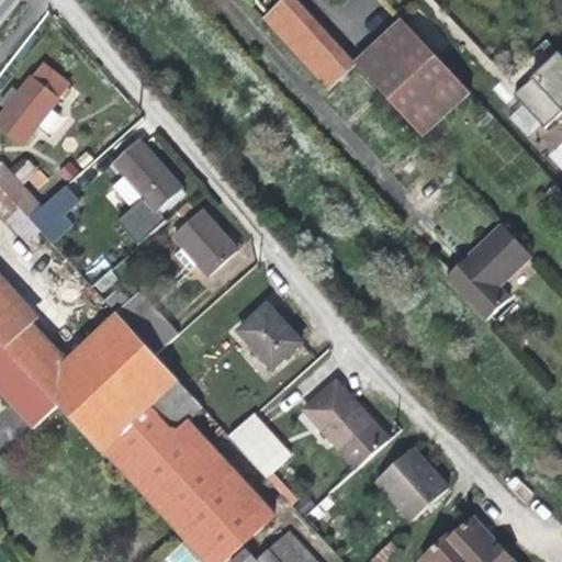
[(296,0),(278,0),(259,19),(328,89),(357,62),(296,0)]
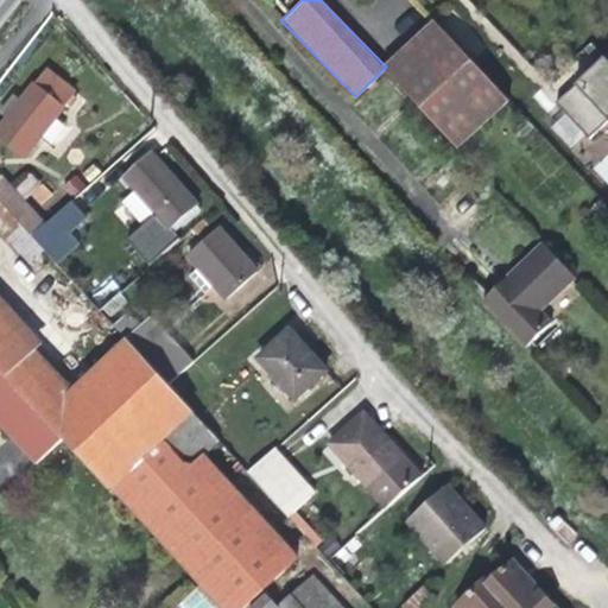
[(439,23),(388,69),(419,102),(462,147),(513,101),(439,23)]
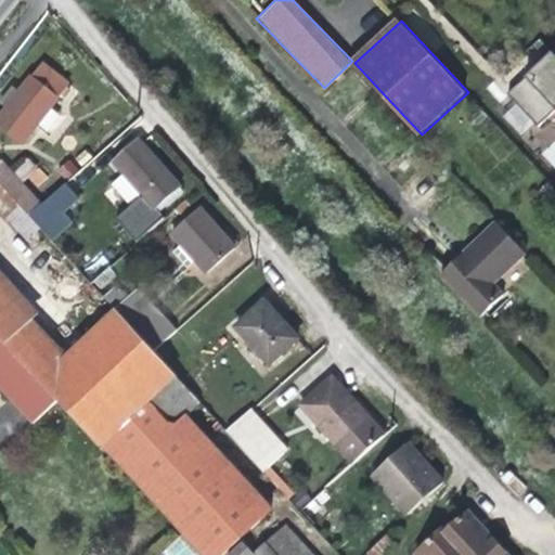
[(554,110),(554,108),(554,55),(552,52),(507,92),(538,126),(554,110)]
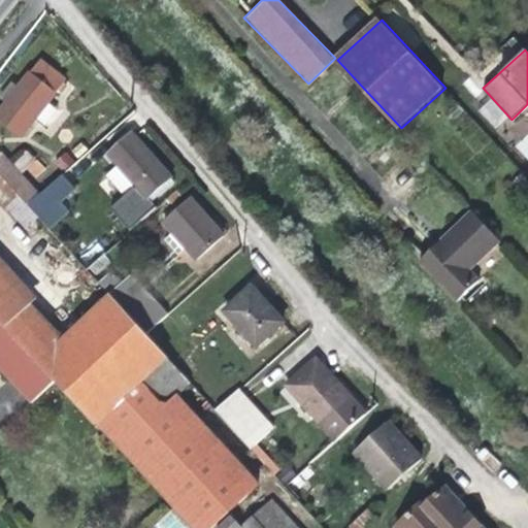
[(46,105),(67,77),(41,57),(21,84),(0,109),(0,117),(23,135),(38,114),(46,121),(54,110),(46,105)]
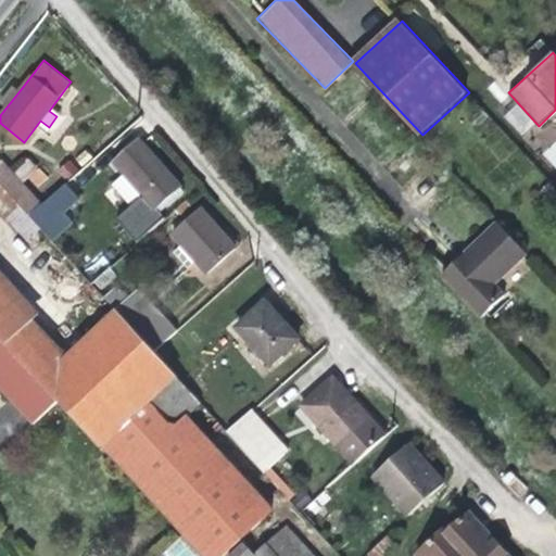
[(162,160),(140,136),(113,160),(125,172),(113,184),(130,203),(169,168),(162,160)]
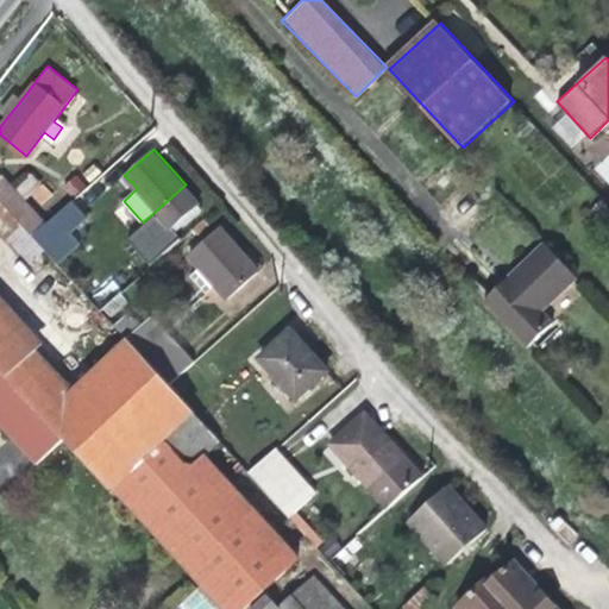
[(0,198),(33,234),(51,219),(6,169),(0,175),(0,198)]
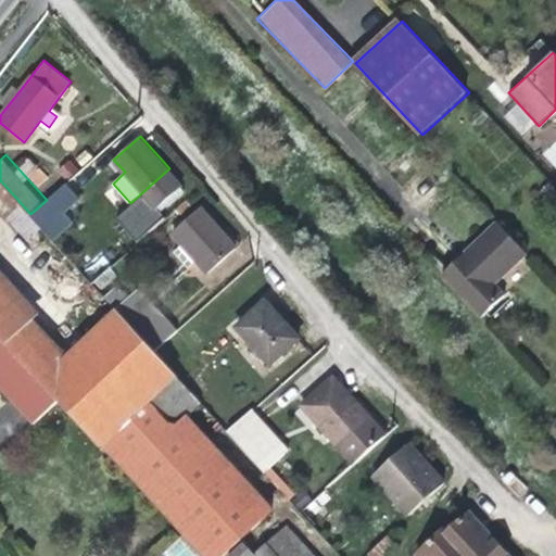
[(182,182),(169,168),(130,203),(133,205),(117,218),(139,241),(165,217),(160,211),(185,188),(181,184),(182,182)]
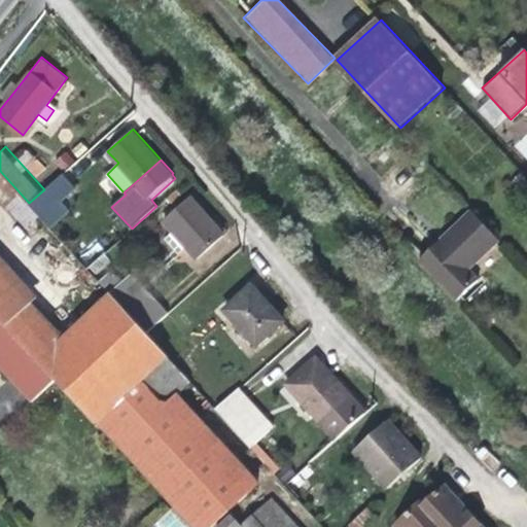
[(29,203),(0,171),(0,198),(28,229),(41,216),(29,203)]
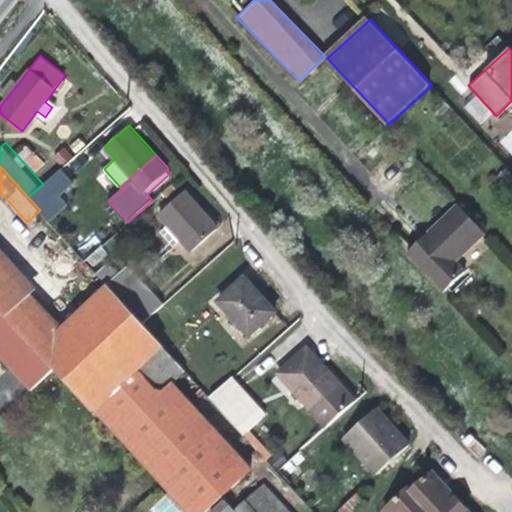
[(43,184),(28,197),(40,210),(49,220),(67,204),(58,195),(72,182),(60,168),(43,184)]
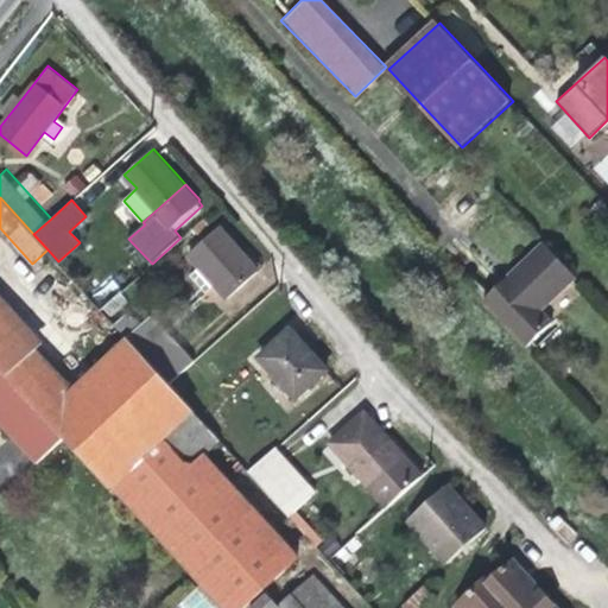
[(189,255),(227,297),(259,267),(221,226),(189,255)]
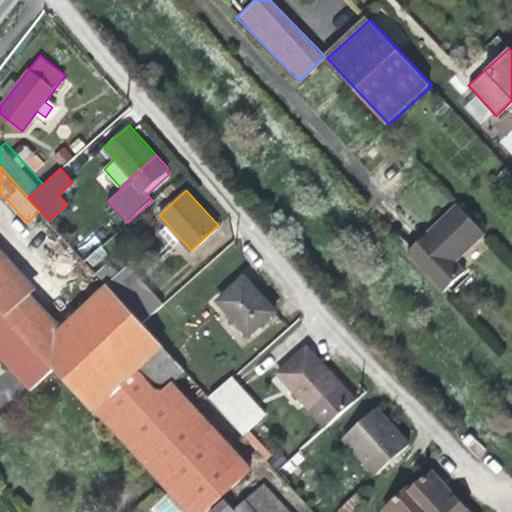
[(432,227),(406,250),(444,291),(467,270),(458,260),(486,233),(458,203),(432,227)]
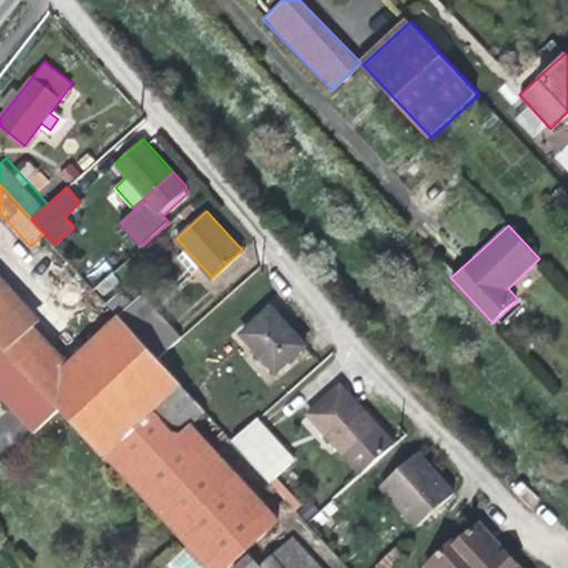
[(92,306),(102,308),(108,303),(87,280),(77,290),(92,306)]
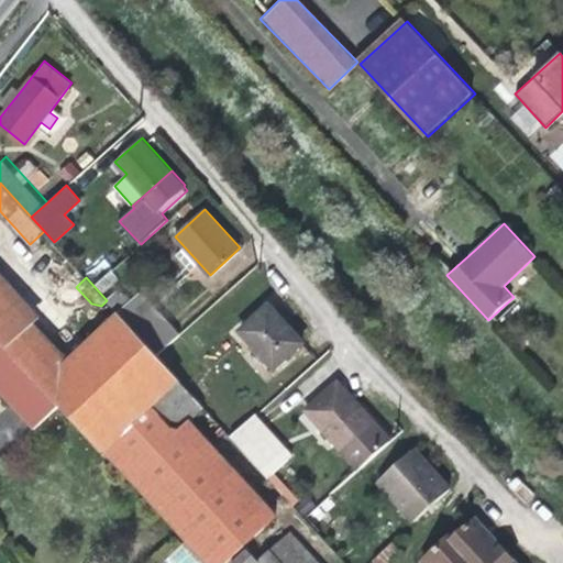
[(0,283),(0,340),(8,349),(36,323),(0,283)]
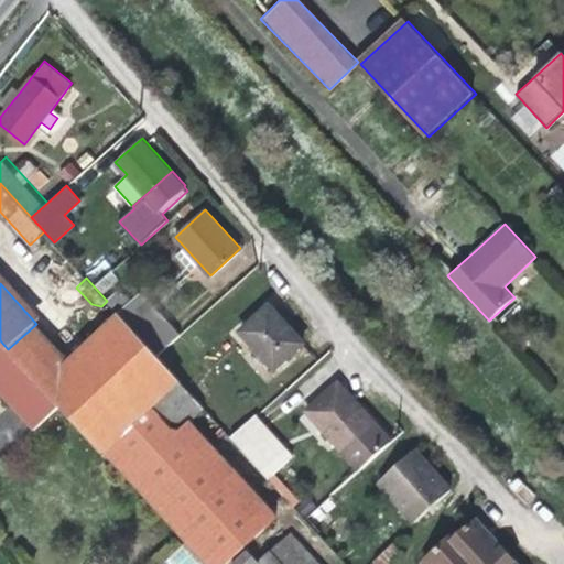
[(107,301),(119,314),(130,304),(118,291),(107,301)]
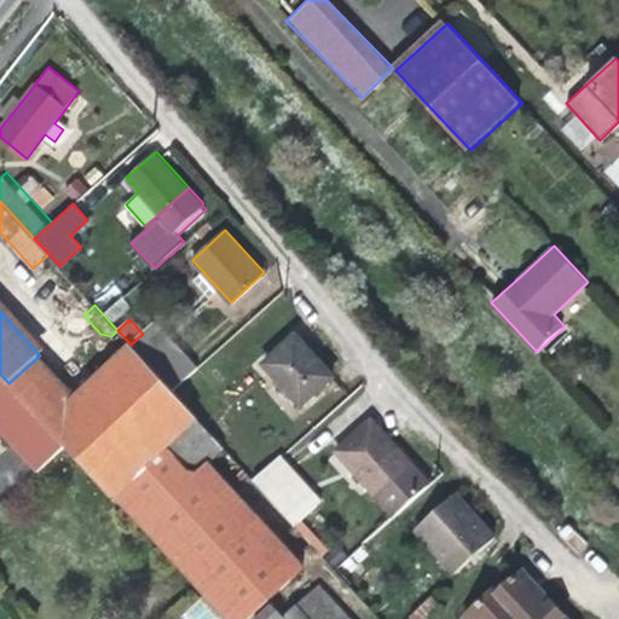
[(156,322),(143,334),(131,345),(173,391),(198,368),(156,322)]
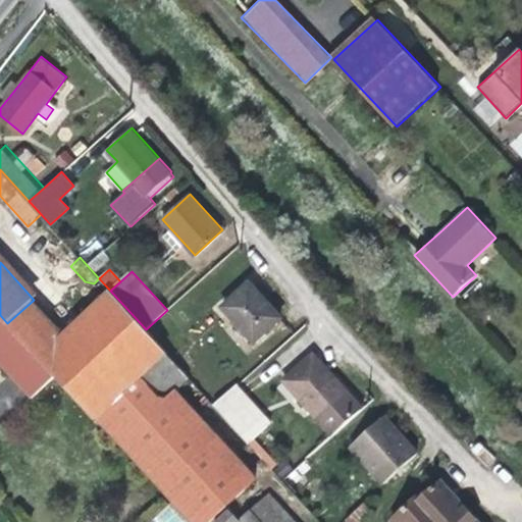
[(110,291),(99,278),(94,283),(76,300),(88,311),(110,291)]
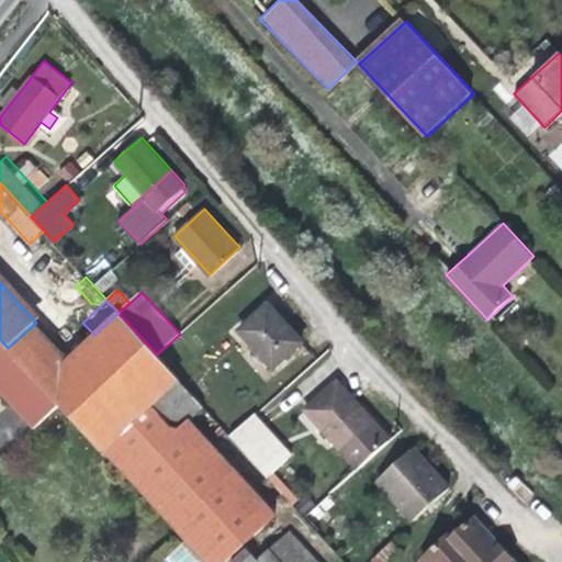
[(303,341),(269,304),(239,332),(273,369),(303,341)]
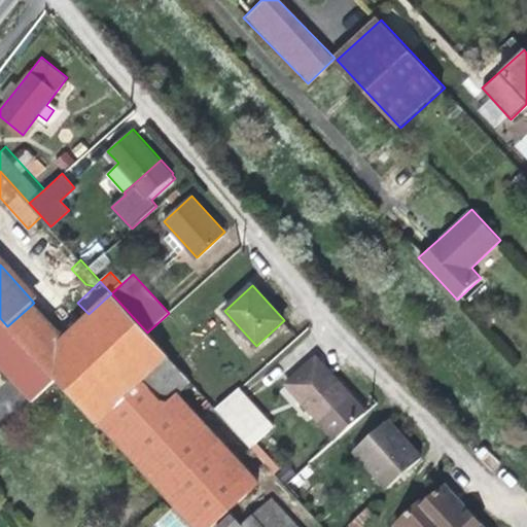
[(111,293),(89,314),(38,360),(56,379),(98,425),(145,382),(171,358),(147,332),(111,293)]
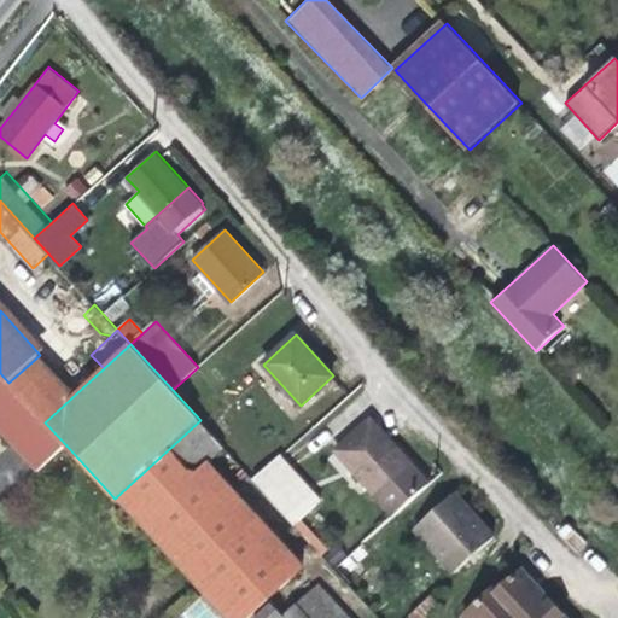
[(0,429),(38,471),(65,444),(45,423),(9,383),(0,373),(0,429)]
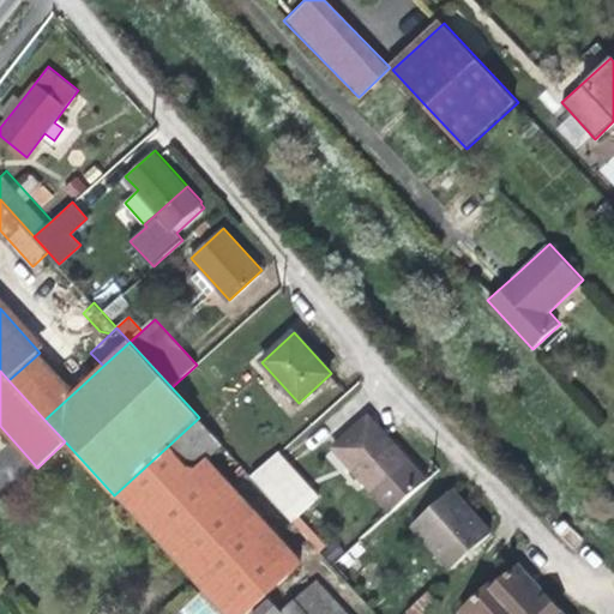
[(331,446),(390,513),(427,481),(368,414),(331,446)]
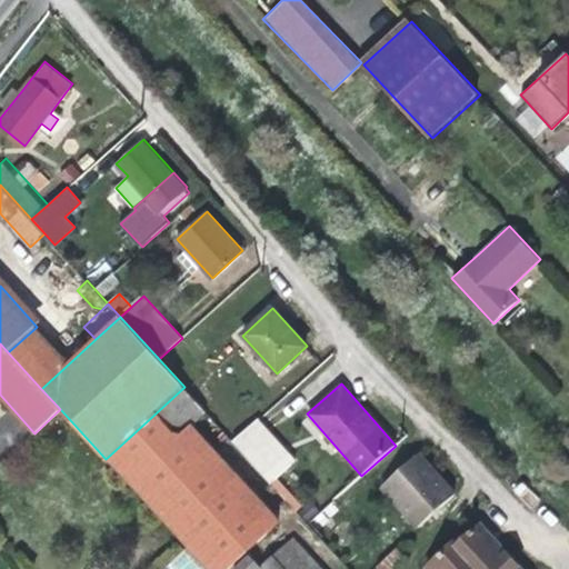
[(185,387),(157,412),(173,430),(176,432),(179,432),(182,432),(192,425),(207,412),(185,387)]
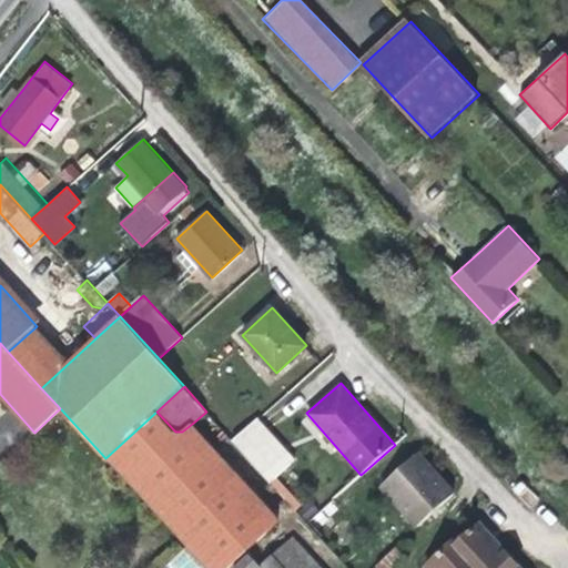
[(206,567),(230,567),(231,567),(249,551),(283,521),(192,424),(182,432),(179,432),(175,432),(173,429),(156,412),(105,458),(185,546),(206,567)]
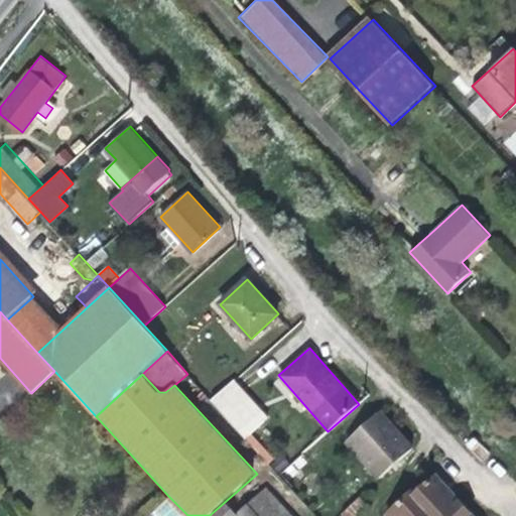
[(267,416),(234,380),(212,399),(245,436),(267,416)]
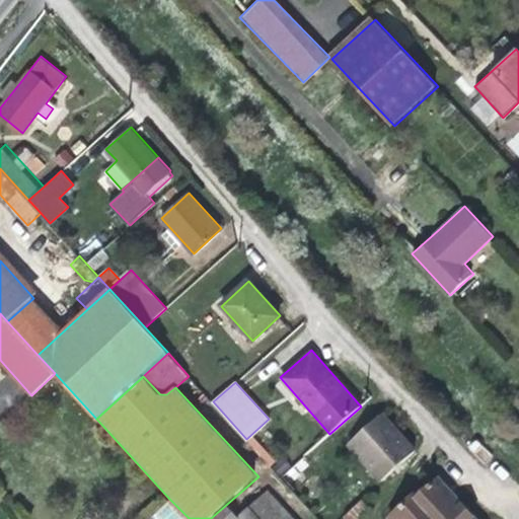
[(416,449),(384,414),(350,445),(381,479),(416,449)]
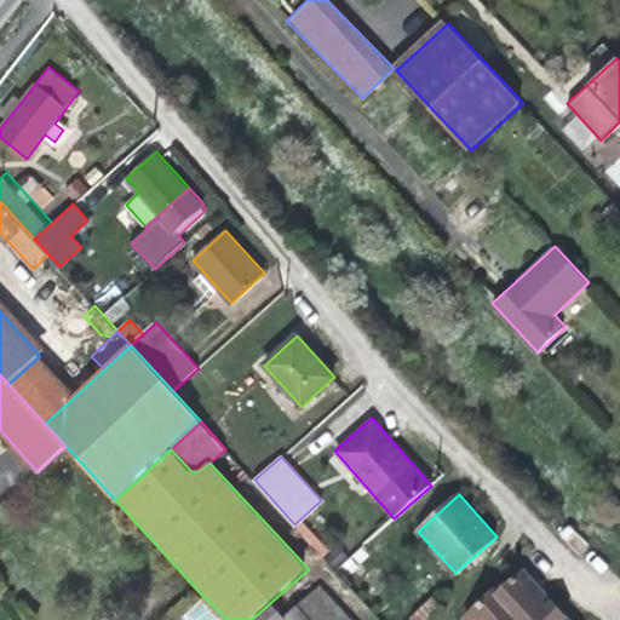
[(294,529),(317,557),(326,550),(303,522),(294,529)]
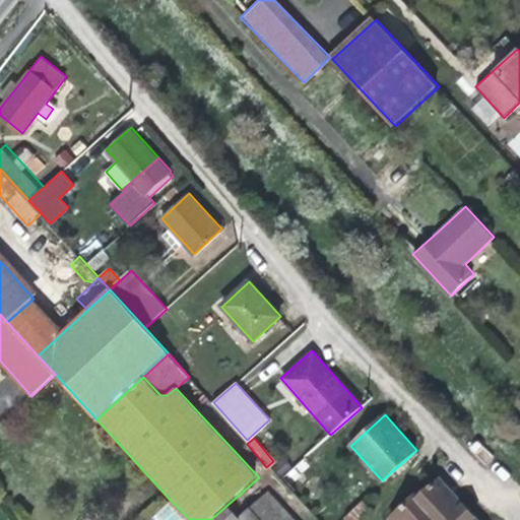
[(478,519),(440,477),(424,492),(420,488),(386,518),(388,519),(478,519)]
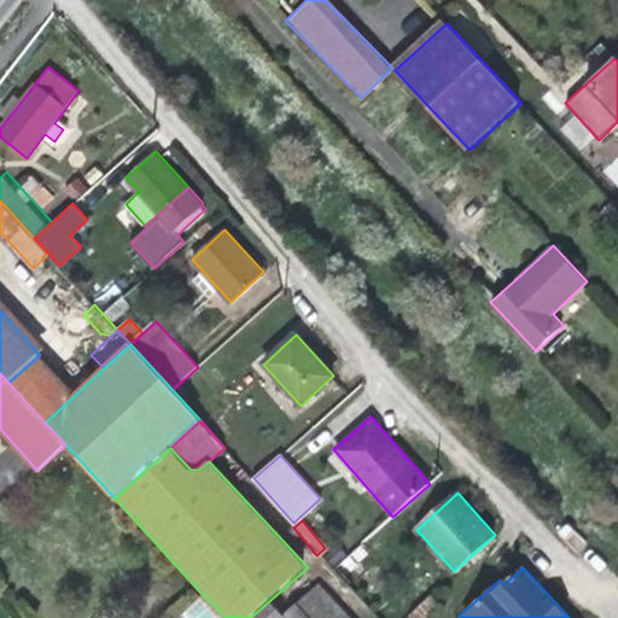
[(285,617),(283,617),(348,617),(319,586),(285,617)]
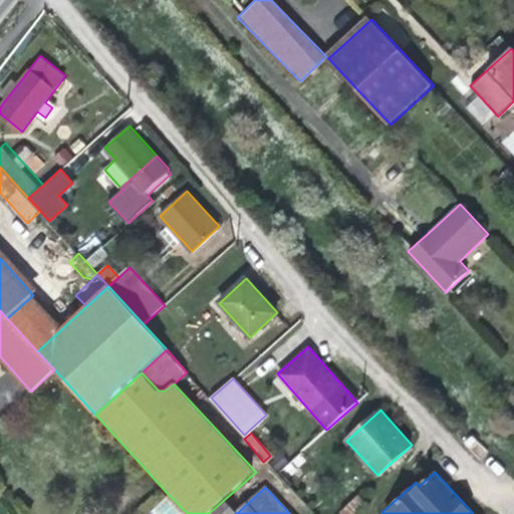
[(235,513),(237,513),(225,499),(209,513),(235,513)]
